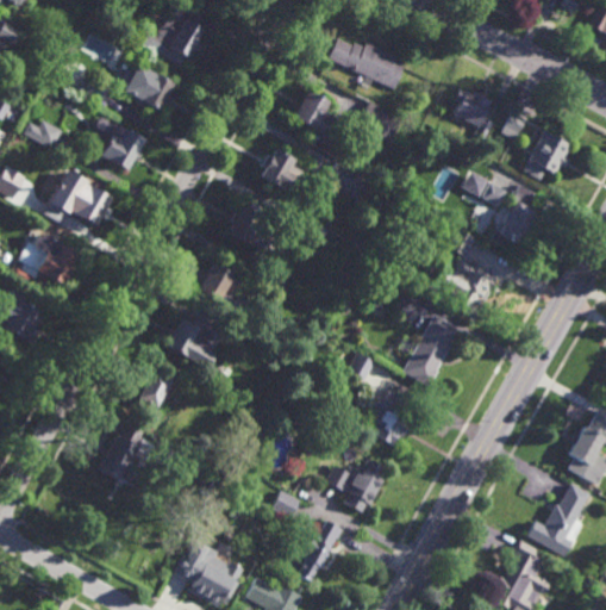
[(177,19),(182,22),(185,19),(202,29),(197,39),(201,42),(198,49),(193,47),(187,56),(186,56),(181,64),(138,41),(144,30),(157,36),(160,32),(157,31),(161,25),(163,26),(169,16),(173,17),(174,14),(152,2),(154,0),(185,0),(187,1),(177,19)]
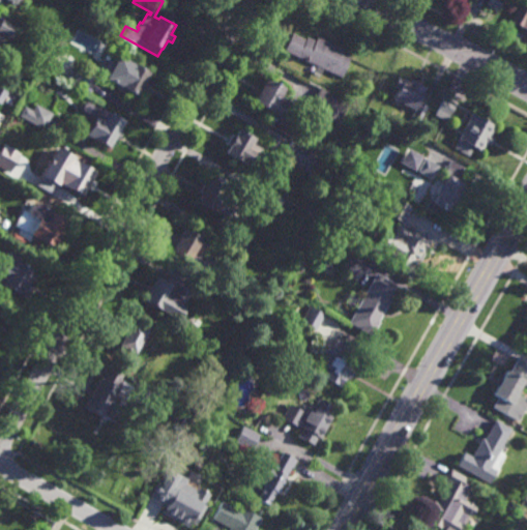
[(503,0),(499,9),(487,3),(488,0),(503,0)]
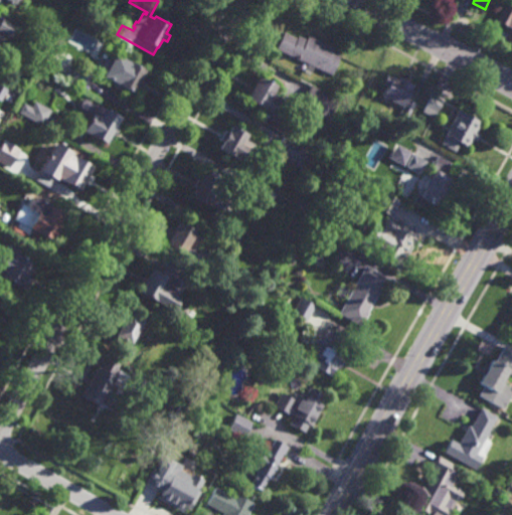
[(511,26),(498,20),(508,1),(511,2),(511,26)]
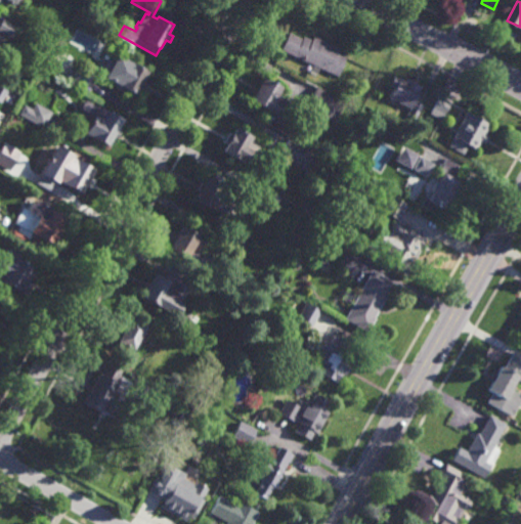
[(16,36),(13,35),(12,37),(0,29),(0,27),(5,17),(19,26),(16,31),(18,32),(16,36)]
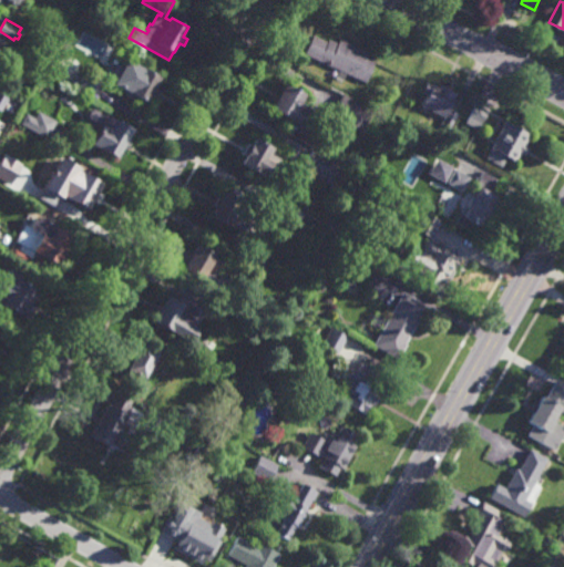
[(328,40),(329,38),(339,42),(341,39),(370,52),(368,55),(378,60),(368,82),(305,53),(315,34),(328,40)]
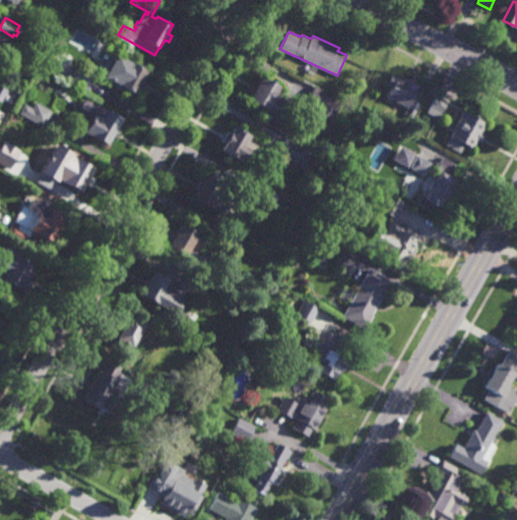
[(127,59),(148,70),(144,77),(147,79),(142,88),(139,86),(136,93),(127,88),(126,90),(115,85),(117,82),(106,76),(107,74),(101,71),(108,58),(114,61),(118,54),(119,55),(123,48),(131,53),(127,59)]
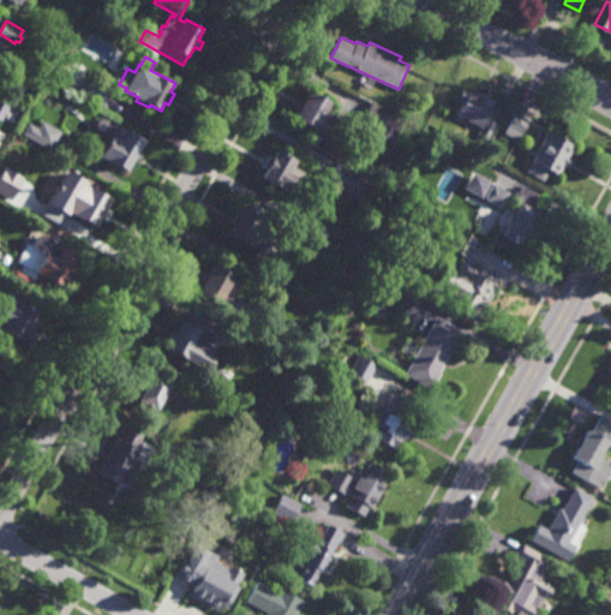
[(102,101),(85,90),(94,77),(111,88),(102,101)]
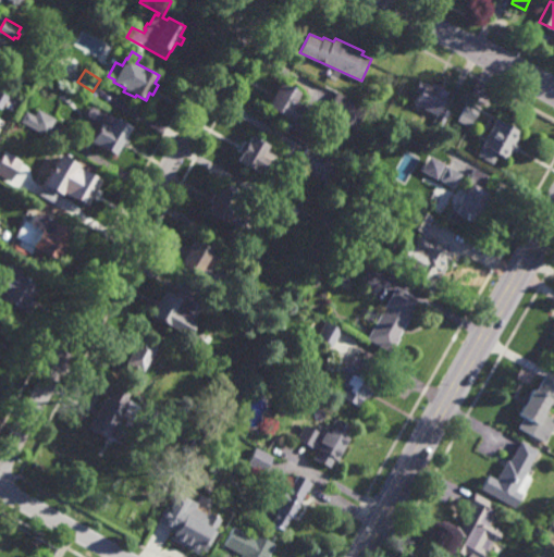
[(433,86),(434,85),(450,91),(442,107),(450,110),(445,119),(423,108),(422,111),(416,108),(417,106),(415,104),(420,93),(416,90),(420,79),(433,86)]
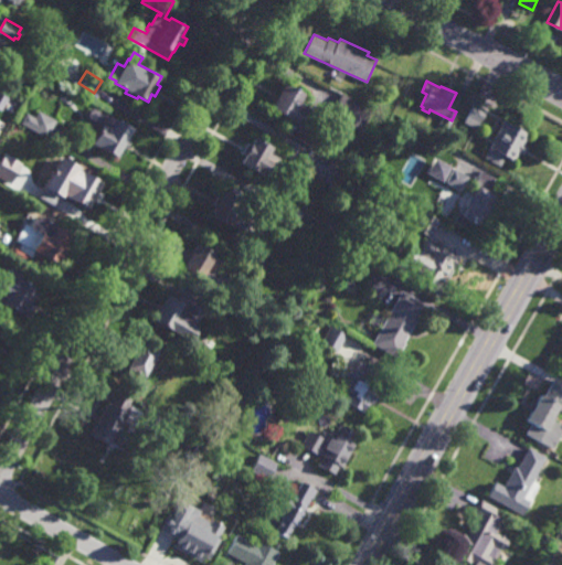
[(313,115),(315,110),(326,117),(331,116),(343,93),(374,109),(361,132),(345,124),(348,118),(339,114),(336,120),(326,124),(319,120),(310,137),(286,124),(289,117),(272,108),(286,83),(306,94),(300,103),(311,108),(309,114),(313,115)]
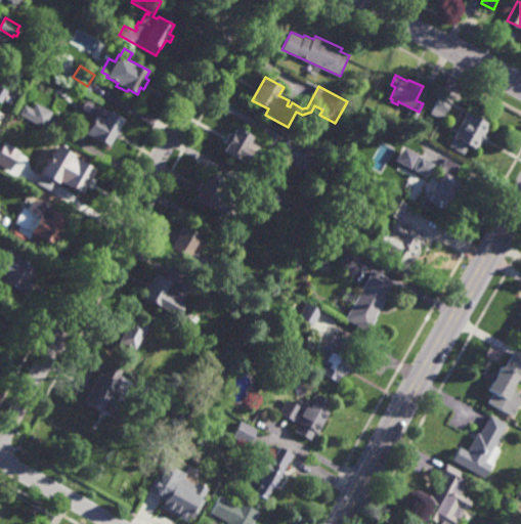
[(3,101),(0,99),(0,85),(10,90),(3,101)]
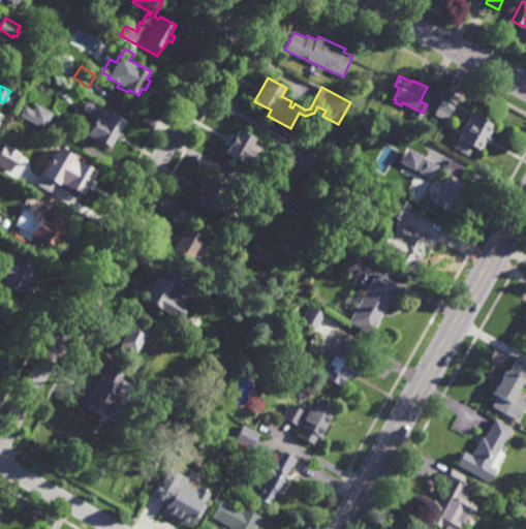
[(446,121),(435,115),(445,97),(457,103),(446,121)]
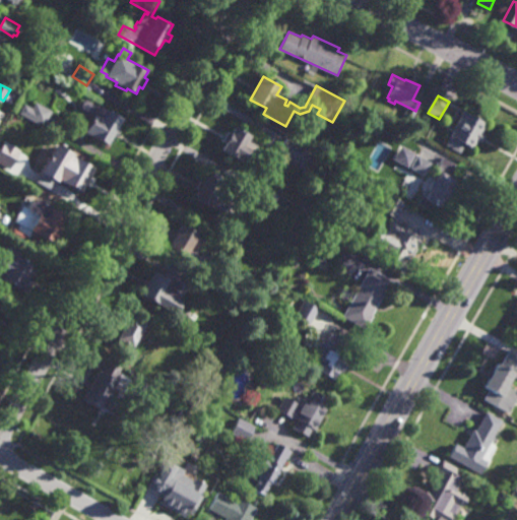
[(53,111),(45,127),(19,114),(24,104),(33,108),(36,102),(53,111)]
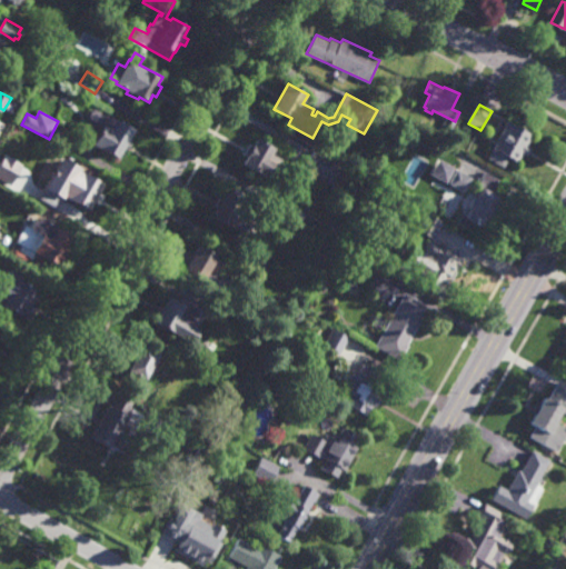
[(127,141),(131,143),(127,150),(122,148),(117,159),(106,152),(106,153),(101,151),(102,150),(91,145),(95,138),(93,137),(96,133),(98,133),(107,116),(132,130),(127,141)]
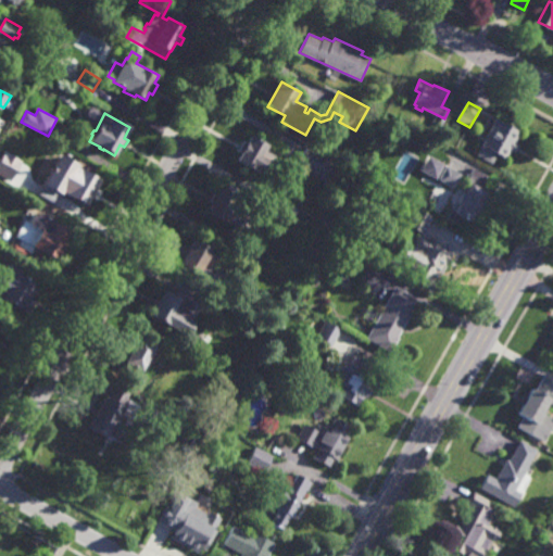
[(516,152),(511,150),(506,159),(498,154),(492,164),(478,155),(497,118),(522,131),(516,141),(520,144),(516,152)]
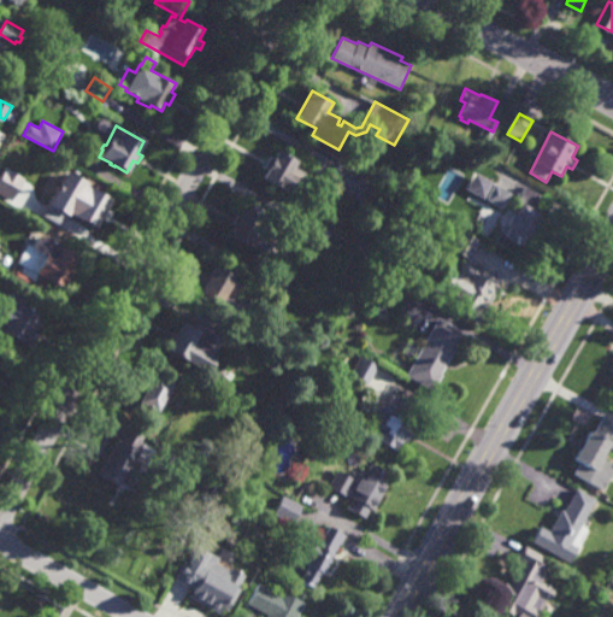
[(299,162),(294,169),(300,172),(294,182),(295,183),(290,193),(284,189),(263,177),(267,170),(263,166),(269,156),(275,158),(278,151),(299,162)]
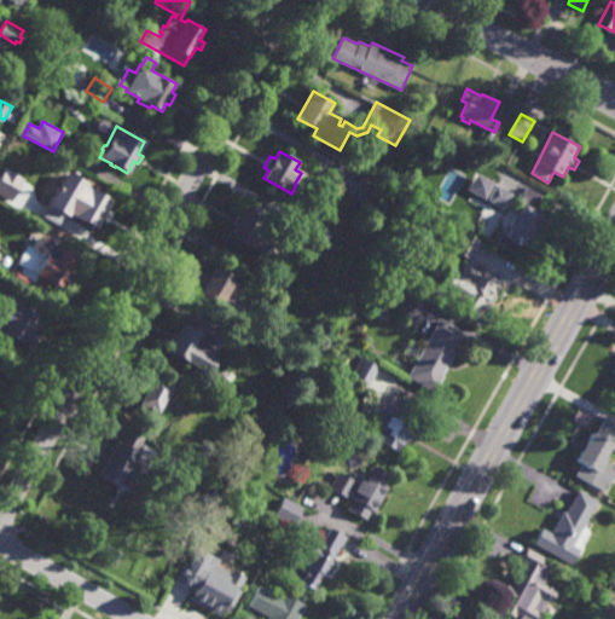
[(494,181),(475,174),(468,191),(487,200),(494,181)]
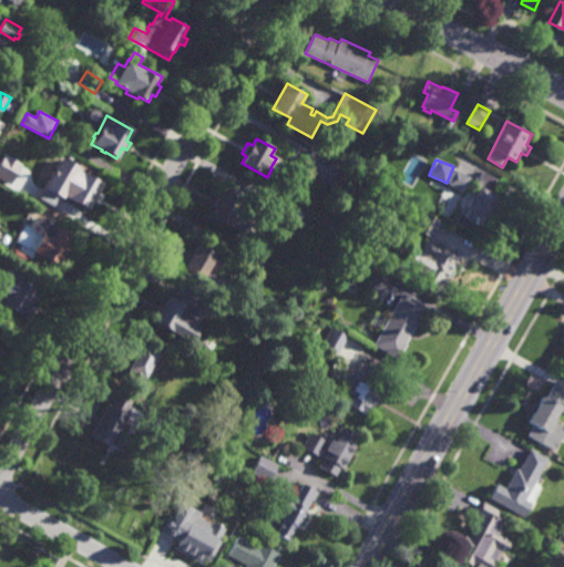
[(16,189),(2,183),(9,169),(22,176),(16,189)]
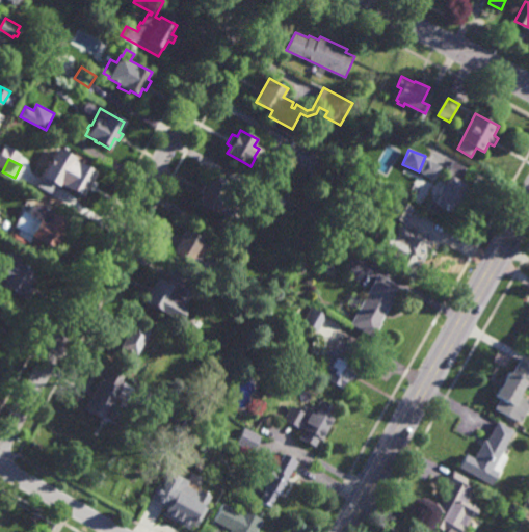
[(434,180),(421,173),(428,159),(442,166),(434,180)]
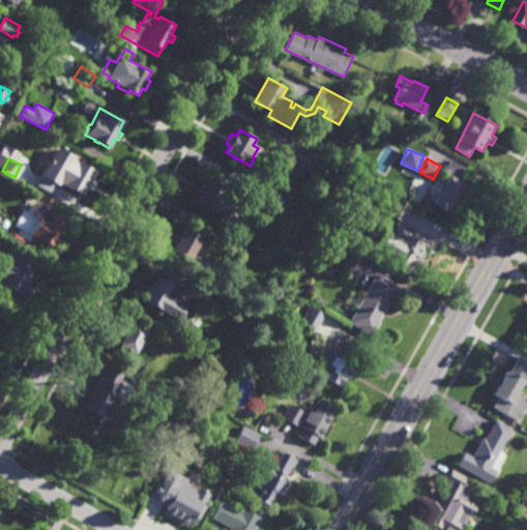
[(76,163),(76,162),(95,172),(91,179),(97,182),(92,192),(86,188),(82,196),(62,185),(63,182),(59,179),(61,175),(53,171),(58,162),(67,166),(70,159),(76,163)]
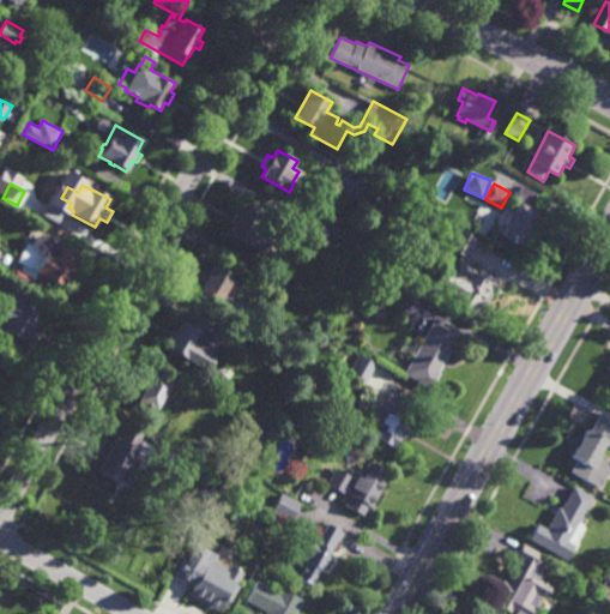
[(533,223),(535,224),(526,238),(525,236),(520,247),(513,244),(509,250),(493,240),(497,232),(503,235),(508,227),(506,226),(507,221),(509,216),(513,214),(515,215),(520,205),(514,202),(523,186),(537,194),(533,202),(538,204),(533,211),(539,214),(533,223)]
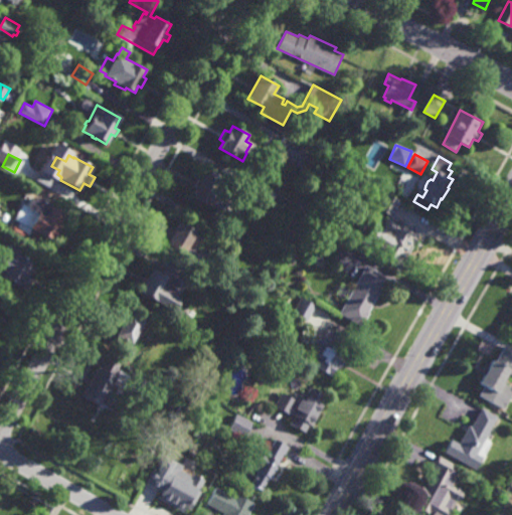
[(224,178),(221,183),(218,189),(223,192),(222,192),(235,200),(227,214),(210,204),(209,205),(193,196),(197,188),(194,186),(198,179),(201,181),(206,174),(209,176),(212,171),(224,178)]
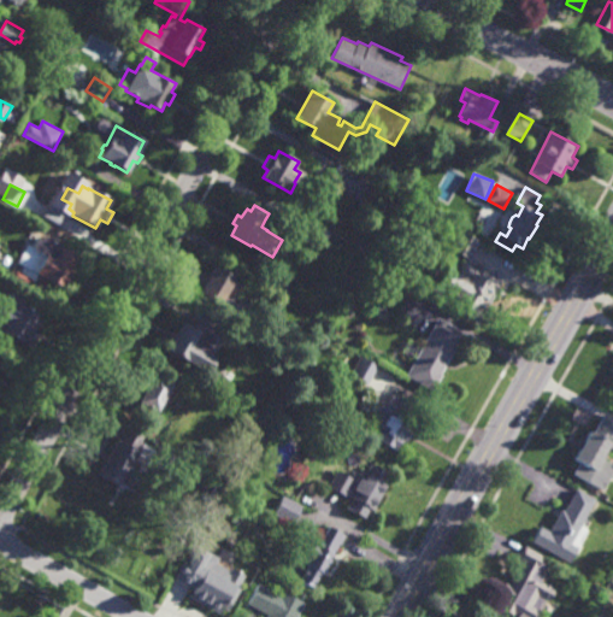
[(323,251),(299,238),(308,218),(332,233),(323,251)]
